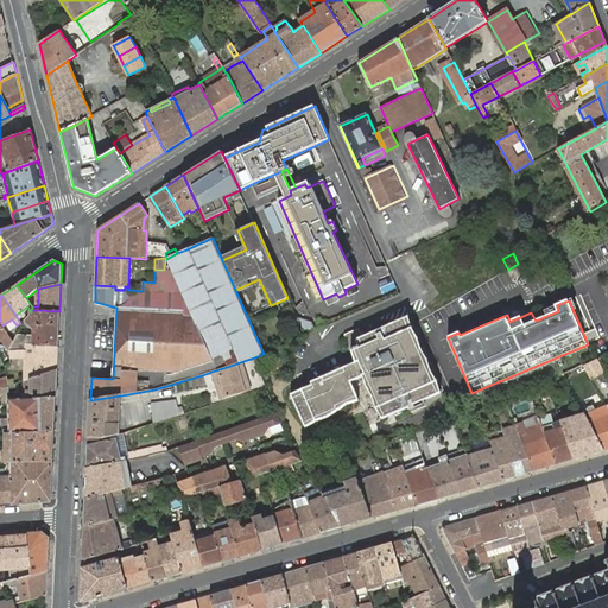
[(57,347),(59,311),(38,310),(31,310),(31,312),(30,316),(26,321),(35,330),(35,335),(17,334),(13,341),(10,350),(25,349),(25,343),(35,343),(35,346),(57,347)]
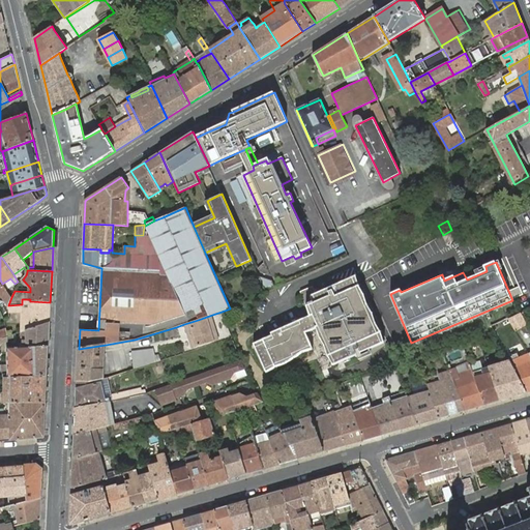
[(269,270),(262,272),(265,286),(273,284),(269,270)]
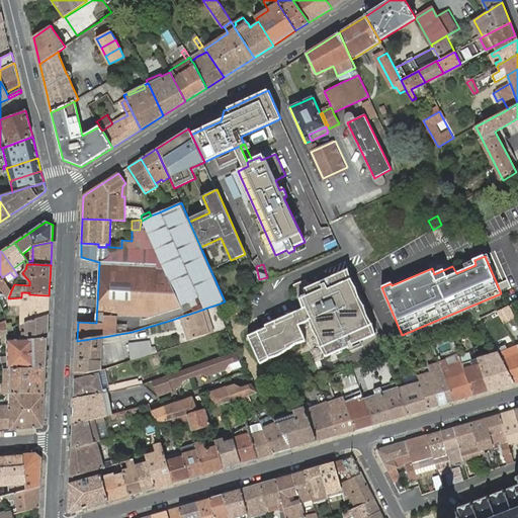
[(328,356),(373,336),(365,317),(361,308),(357,298),(355,299),(351,291),(353,290),(349,280),(345,272),(312,285),(309,278),(295,283),(301,298),(305,297),(308,307),(292,313),(293,316),(275,324),(274,321),(265,325),(267,331),(249,339),(259,360),(270,358),(282,363),(289,351),(299,349),(309,348),(303,335),(316,329),(328,356)]
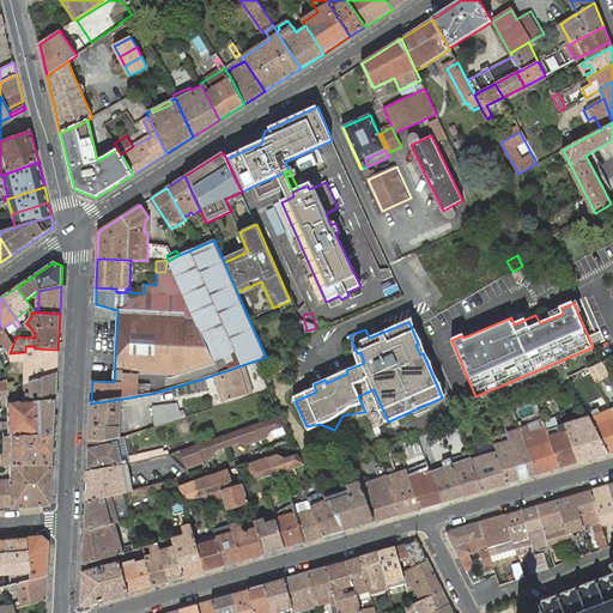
[(13,344),(2,328),(0,323),(0,351),(6,347),(10,353),(13,344)]
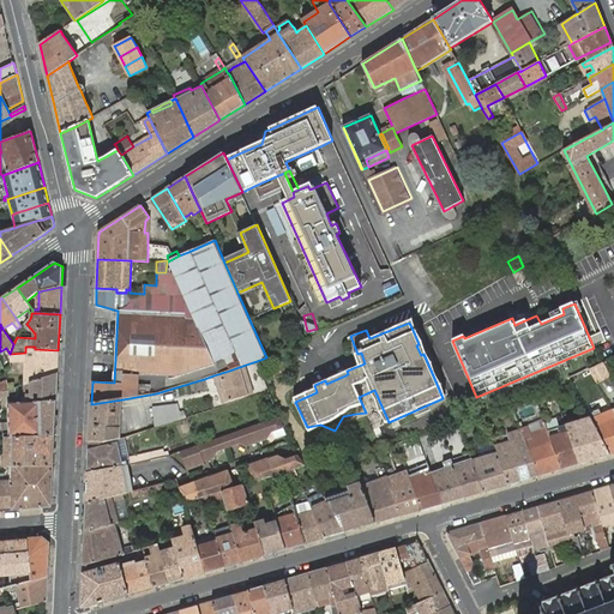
[(25,385),(30,383),(58,374),(58,350),(35,349),(35,347),(25,347),(25,353),(28,353),(28,378),(24,378),(25,385)]
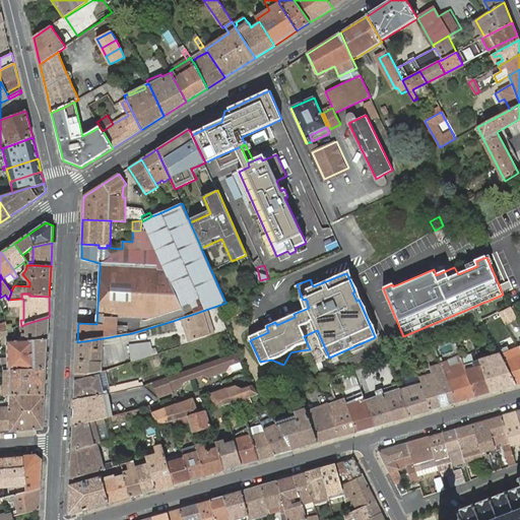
[(518,318),(511,308),(499,313),(507,325),(518,318)]
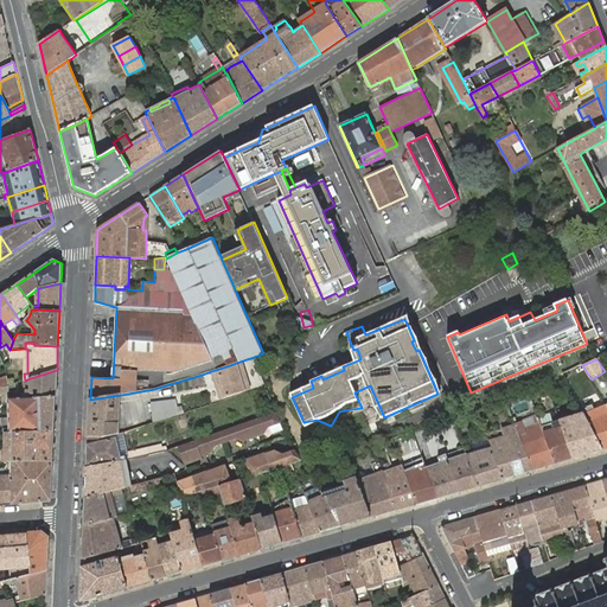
[(251,389),(243,360),(227,366),(211,371),(219,400),(251,389)]
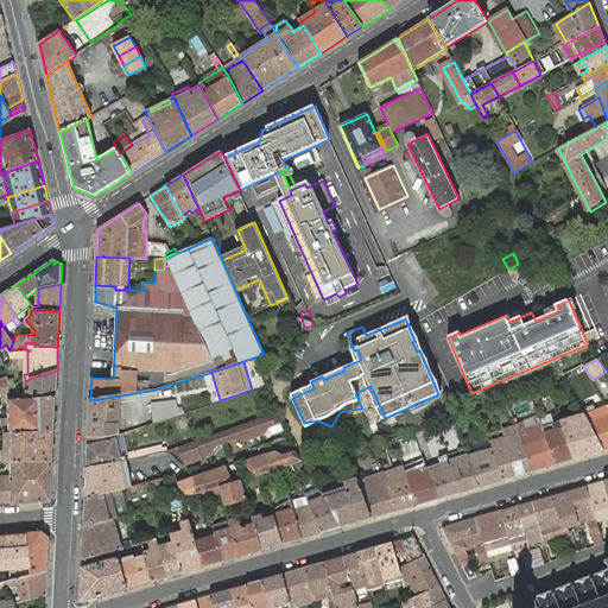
[(24,394),(24,399),(56,398),(57,371),(30,379),(30,394),(24,394)]
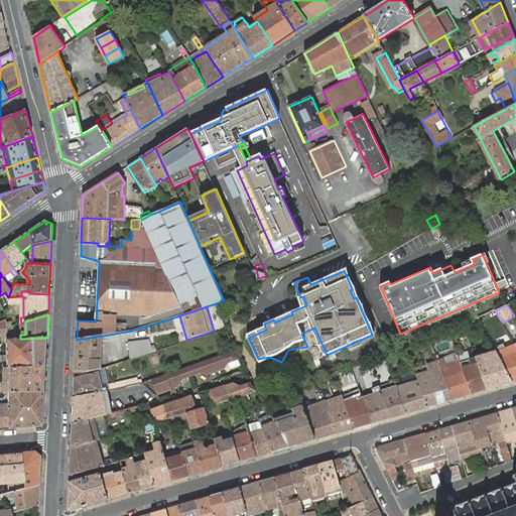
[(8,328),(0,330),(0,335),(2,335),(2,342),(7,342),(8,355),(1,355),(1,364),(3,364),(3,368),(4,368),(8,368),(45,367),(47,338),(20,339),(12,339),(8,339),(8,328)]
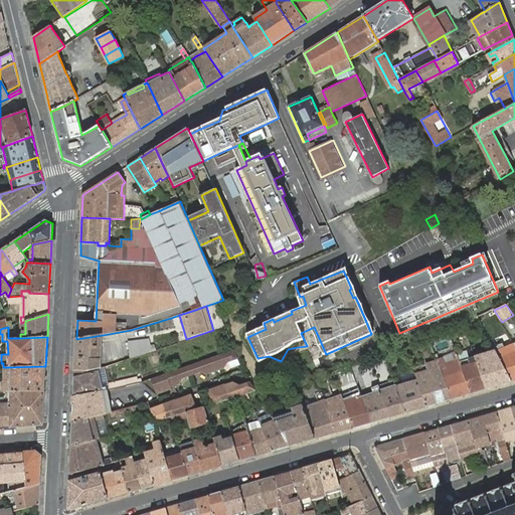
[(75,347),(74,370),(89,370),(93,369),(101,368),(102,368),(103,344),(103,343),(103,335),(76,339),(75,347)]
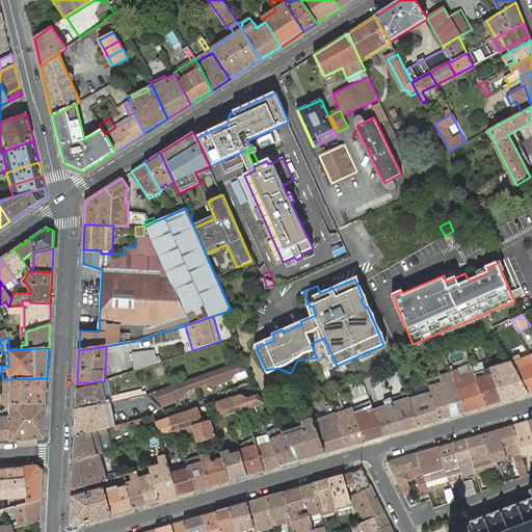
[(156,348),(133,350),(135,367),(158,365),(156,348)]
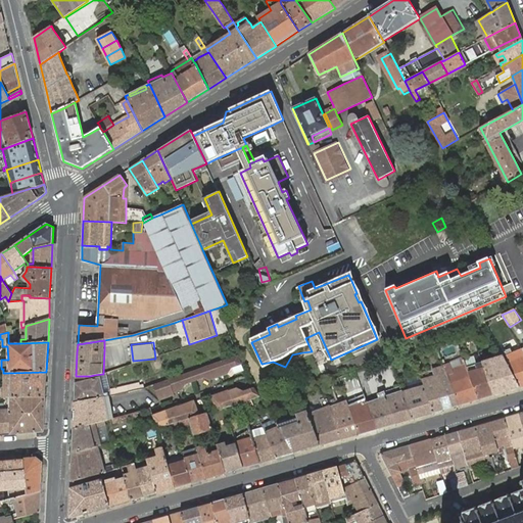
[(507,350),(502,353),(504,357),(519,387),(522,386),(522,349),(522,350),(522,349),(513,353),(511,348),(507,350)]
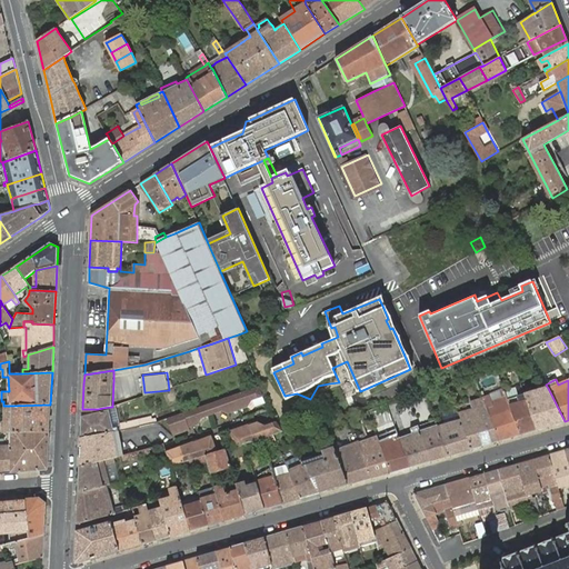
[(258,386),(168,419),(169,425),(171,423),(175,431),(188,426),(189,428),(198,425),(202,418),(222,410),(230,412),(248,407),(252,400),(262,396),(258,386)]
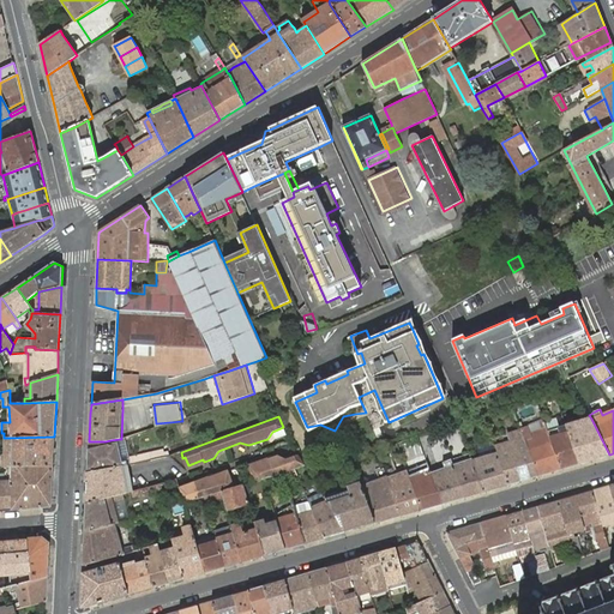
[(581,463),(609,455),(591,419),(585,420),(588,426),(573,429),(572,425),(566,426),(581,463)]
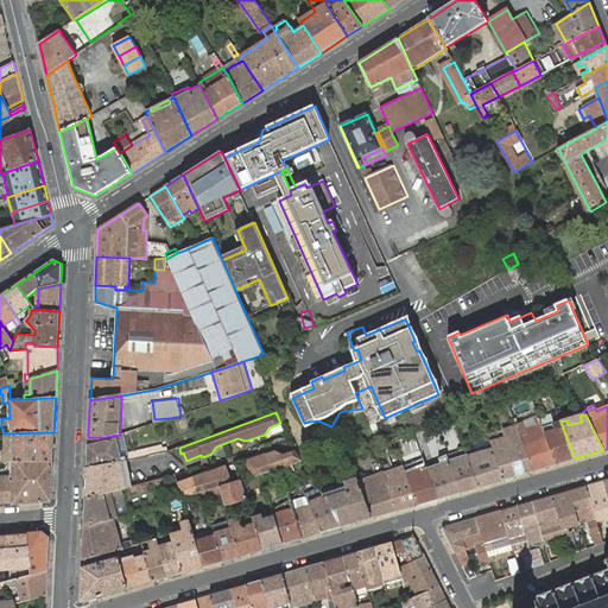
[(543,428),(542,424),(526,430),(523,422),(517,424),(517,426),(533,472),(556,464),(543,428)]
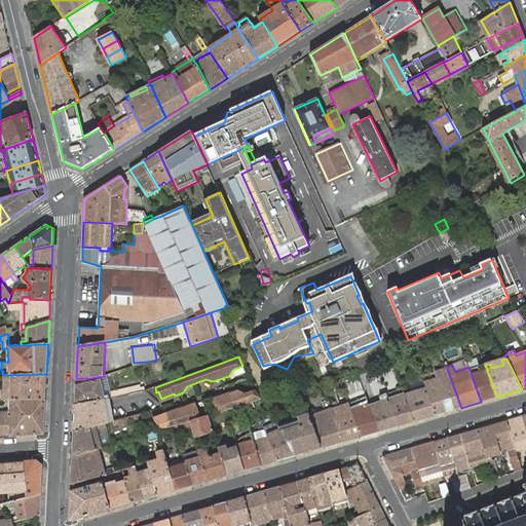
[(481,402),(497,397),(485,365),(470,370),(481,402)]
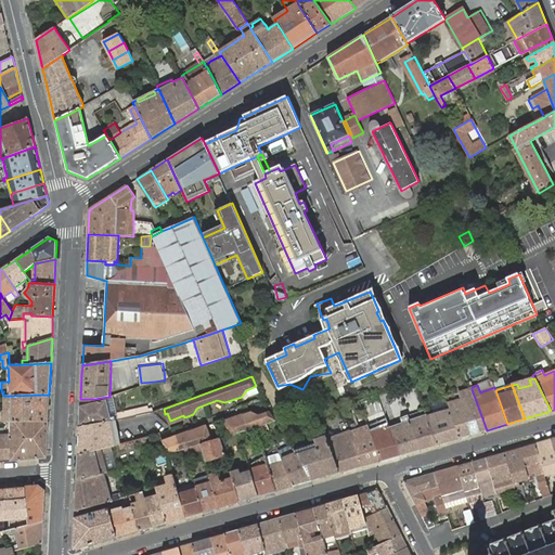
[(258,392),(256,386),(247,389),(249,396),(258,392)]
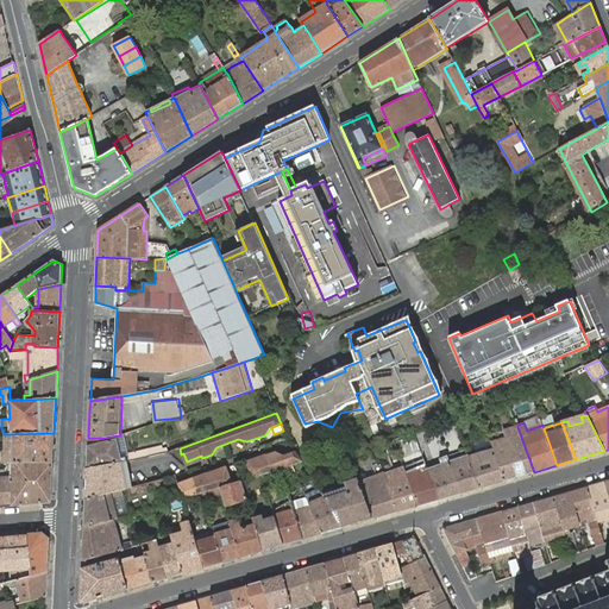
[(515,437),(491,443),(494,449),(506,481),(534,472),(518,427),(513,428),(515,437)]
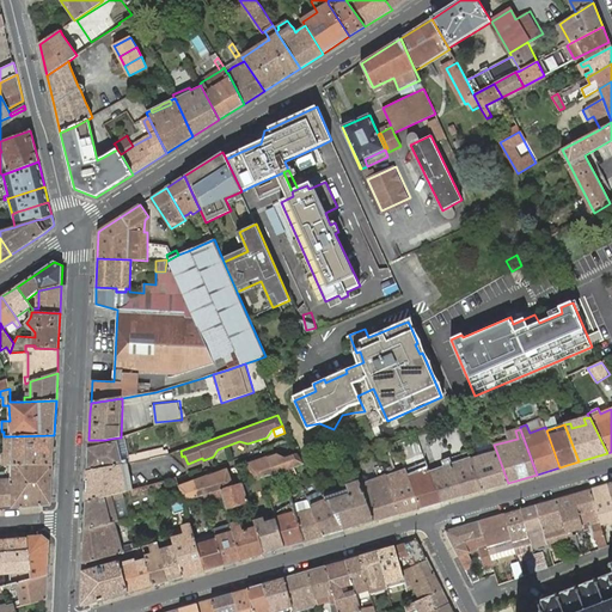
[(53,465),(54,435),(10,436),(5,436),(5,460),(2,460),(2,465),(11,465),(53,465)]
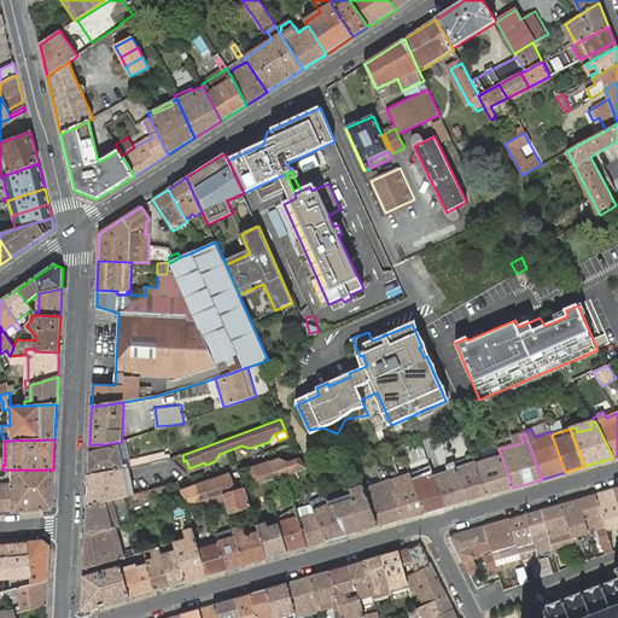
[(128,465),(129,468),(132,467),(130,461),(127,439),(122,442),(121,442),(111,443),(111,448),(118,447),(123,466),(128,465)]
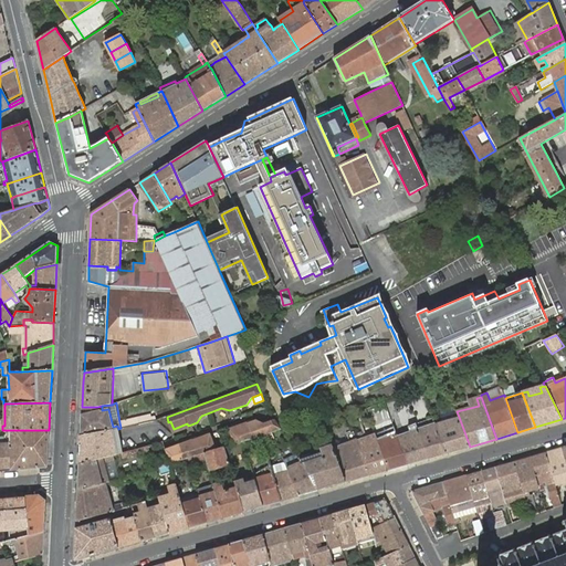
[(82,415),(81,436),(118,429),(117,426),(113,427),(108,409),(102,410),(102,406),(97,407),(82,407),(82,415)]
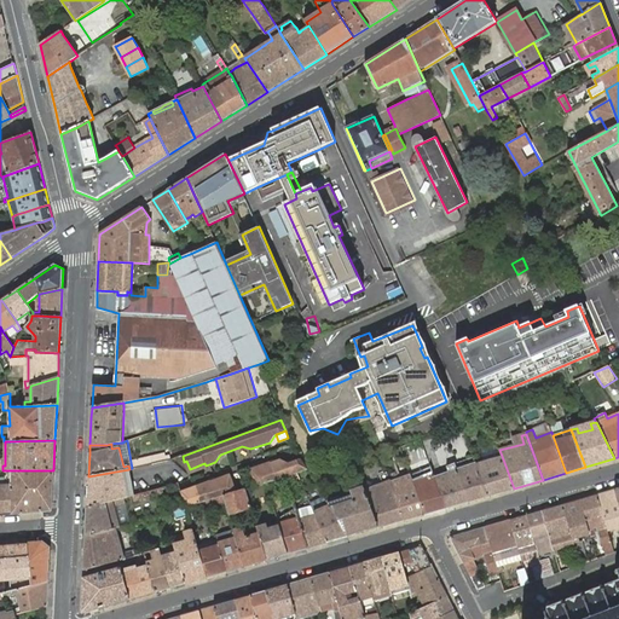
[(131,462),(132,468),(171,460),(169,456),(166,456),(166,453),(131,462)]
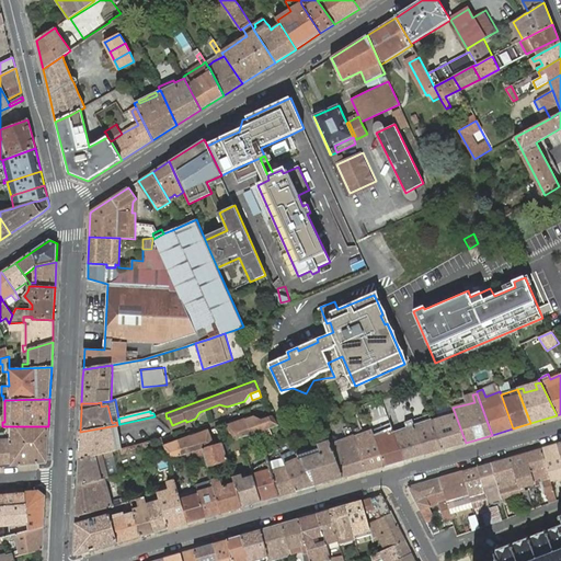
[(442,449),(466,443),(455,413),(431,420),(442,449)]
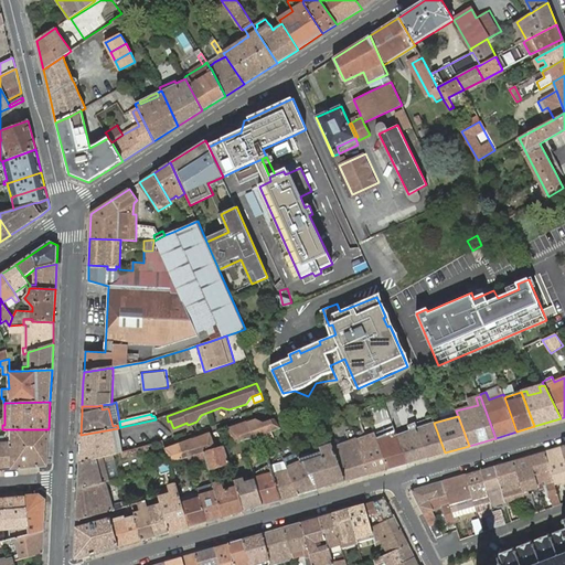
[(280,428),(274,418),(264,422),(257,419),(247,423),(247,422),(233,427),(237,441),(243,440),(262,435),(272,432),(280,428)]
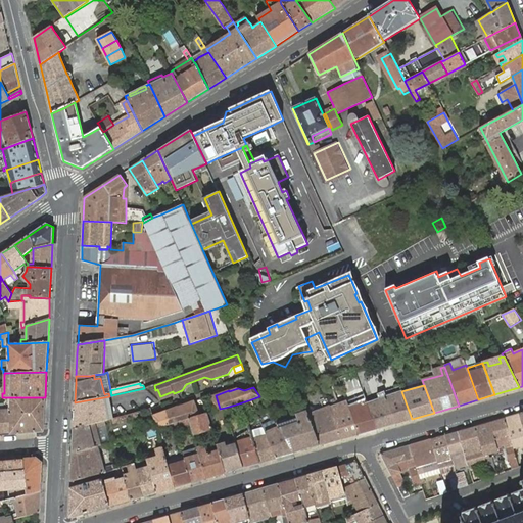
[(396,423),(412,419),(401,391),(401,390),(397,392),(396,387),(384,391),(386,395),(396,423)]
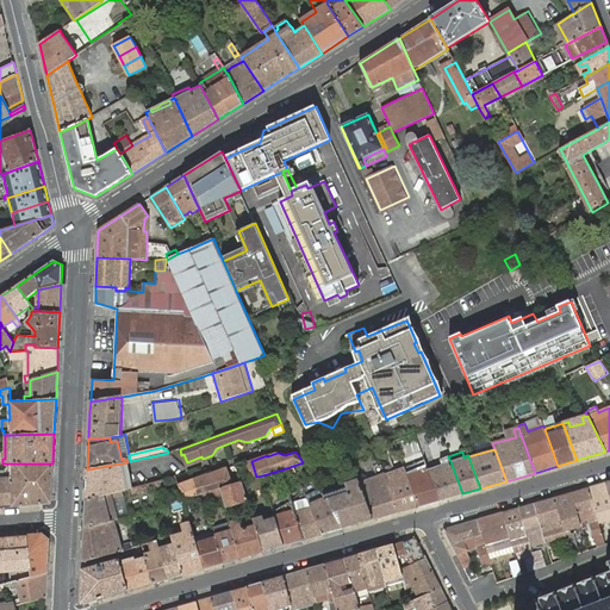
[(184,454),(181,455),(186,467),(204,460),(203,459),(201,456),(187,462),(184,454)]
